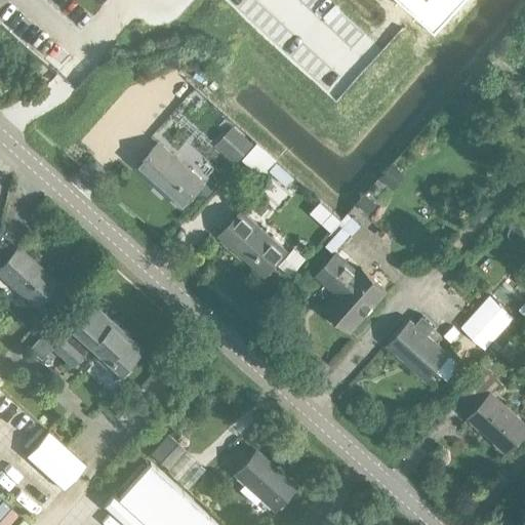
[(413,0),(437,22),(440,18),(439,17),(454,0),(413,0)]
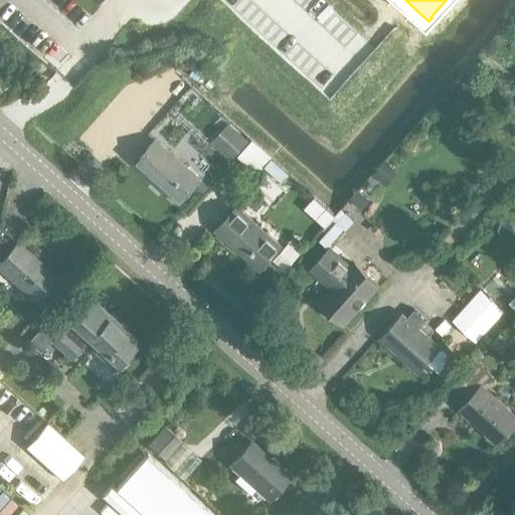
[(233,155),(249,137),(229,119),(212,137),(233,155)]
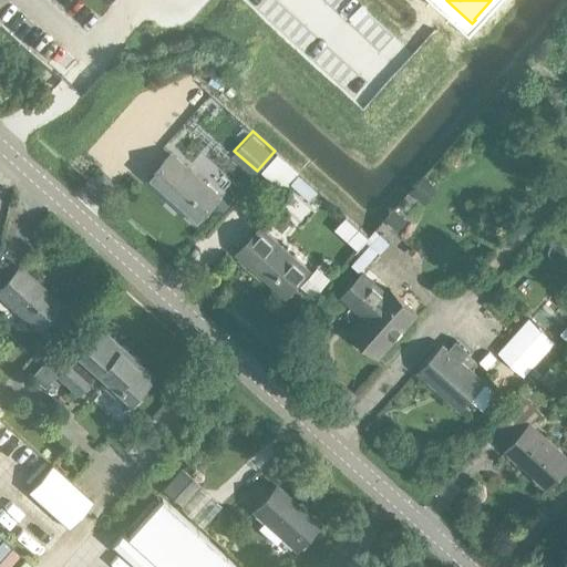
[(222,195),(173,151),(148,178),(196,223),(222,195)]
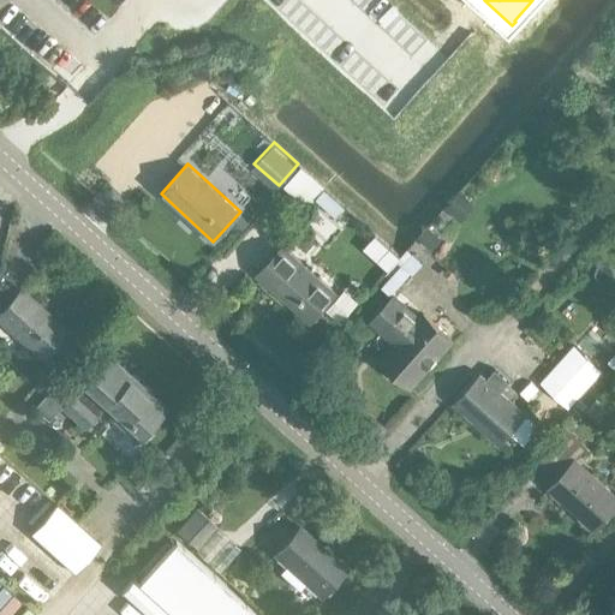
[(330,192),(302,166),(284,186),(308,208),(316,198),(335,215),(345,206),(330,192)]
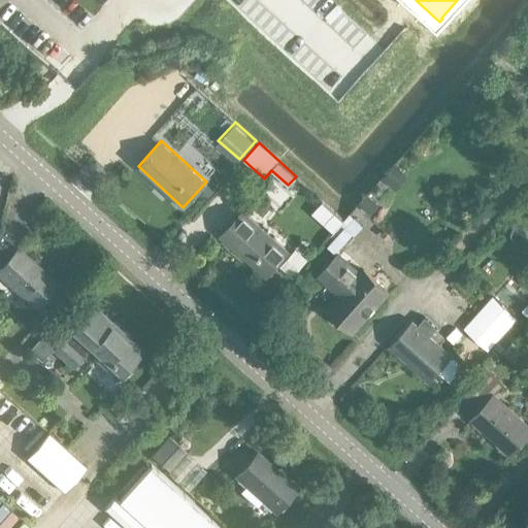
[(289,251),(242,209),(220,235),(266,276),(289,251)]
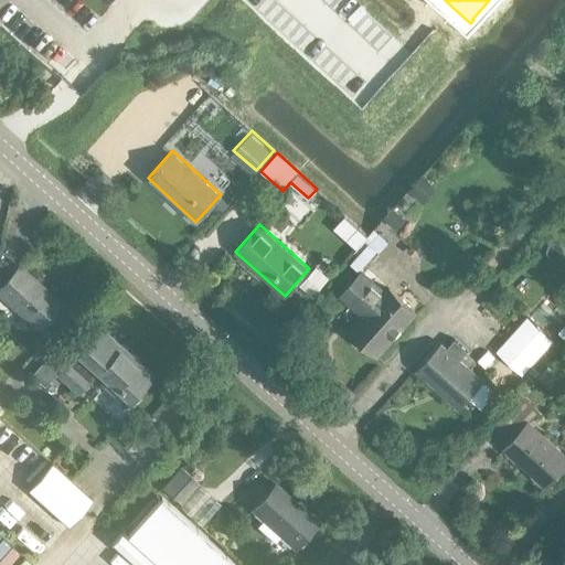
[(384,289),(361,268),(375,251),(377,253),(387,242),(379,233),(351,263),(359,270),(337,295),(360,316),(349,329),(372,351),(411,308),(387,286),(384,289)]
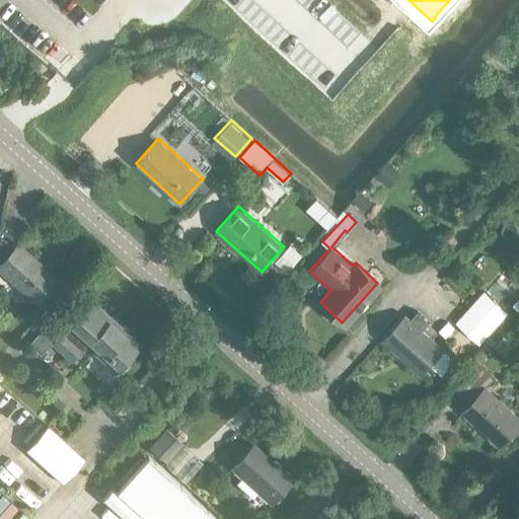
[(291,270),(303,249),(291,242),(279,263),(291,270)]
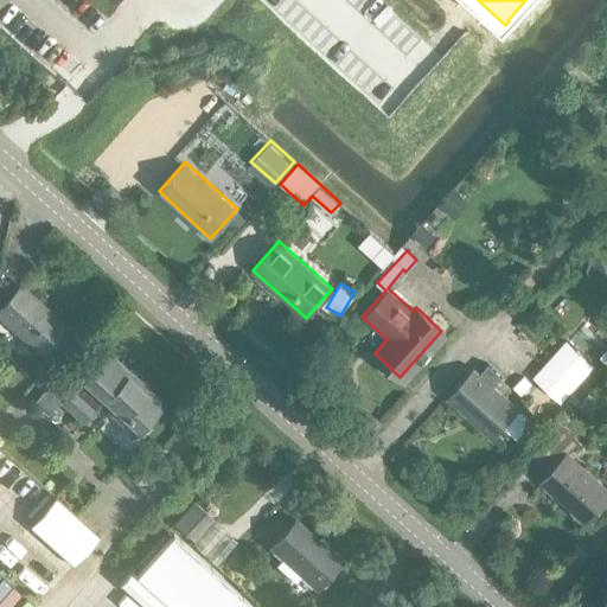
[(0,317),(39,352),(63,326),(17,285),(0,304),(0,317)]
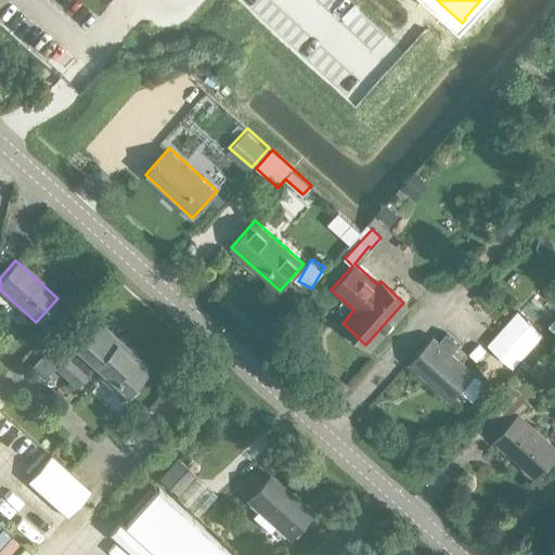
[(512,366),(542,333),(518,311),(488,345),(512,366)]
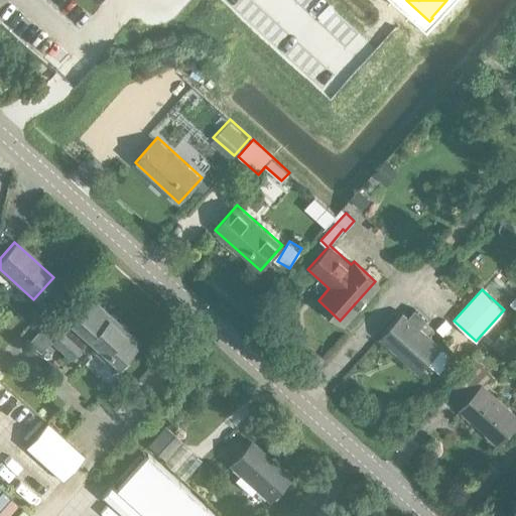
[(90,297),(49,343),(70,361),(88,341),(96,348),(93,351),(114,370),(139,343),(90,297)]
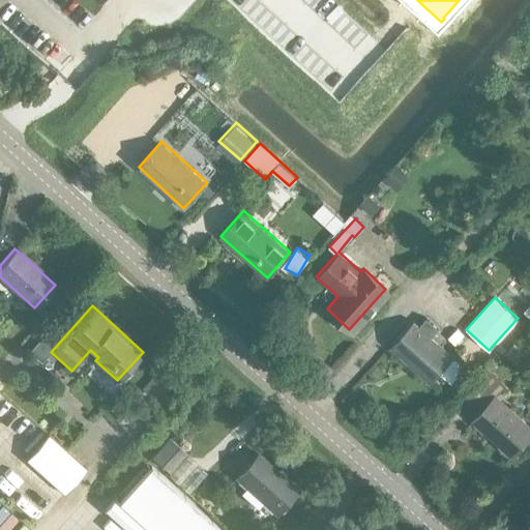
[(429,380),(450,355),(411,320),(389,345),(429,380)]
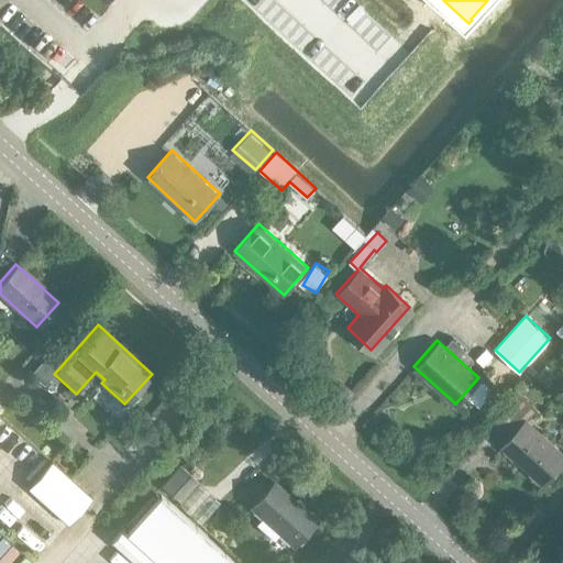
[(562,456),(562,455),(525,422),(537,408),(519,393),(494,421),(510,437),(501,445),(541,482),(562,456)]
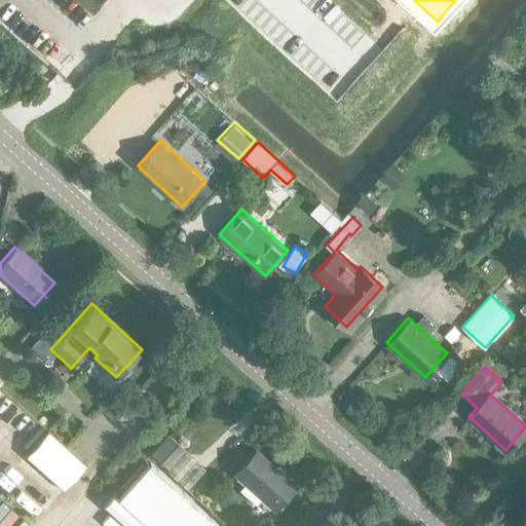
[(28,456),(64,490),(87,465),(50,430),(28,456)]
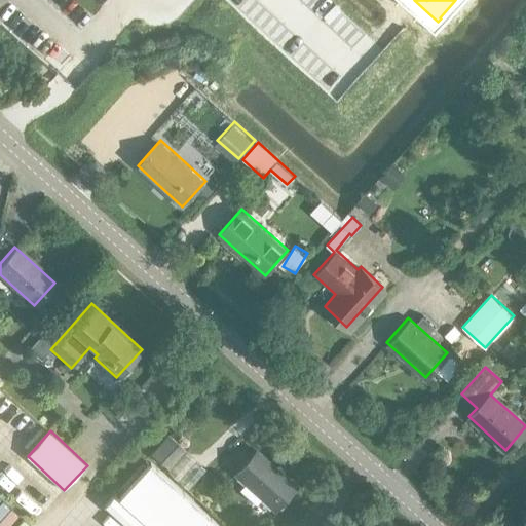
[(170,468),(185,451),(166,435),(151,453),(170,468)]
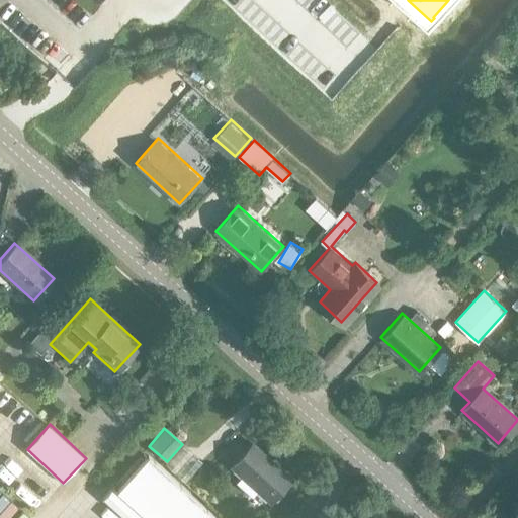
[(230,464),(242,476),(236,484),(250,497),(257,490),(269,501),(289,479),(251,443),(230,464)]
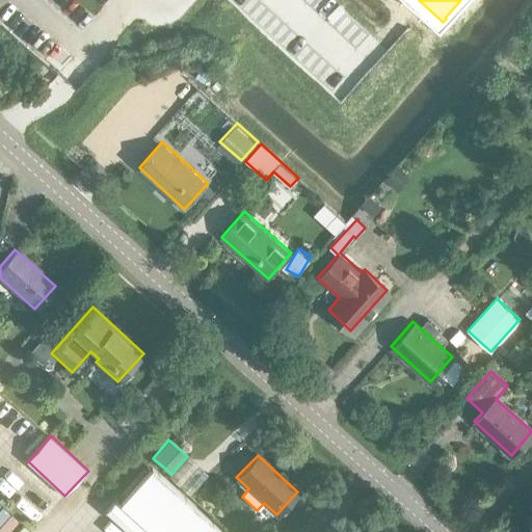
[(115,500),(105,510),(115,520),(125,508),(151,531),(222,531),(152,468),(120,503),(115,500)]
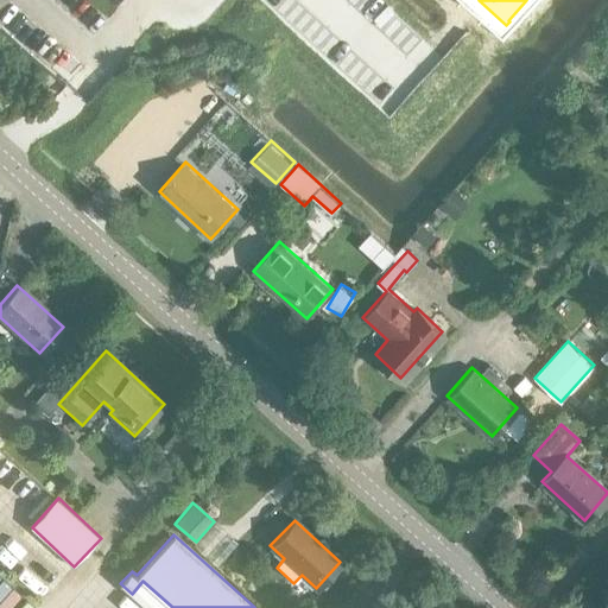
[(172,607),(143,581),(132,594),(147,607),(172,607)]
